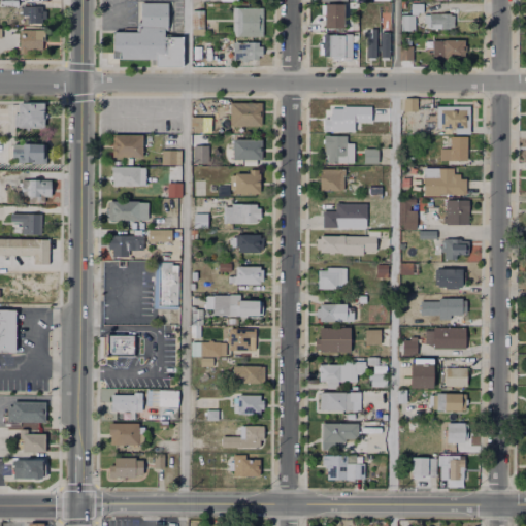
[(12,0),(12,8),(1,8),(1,0),(12,0)]
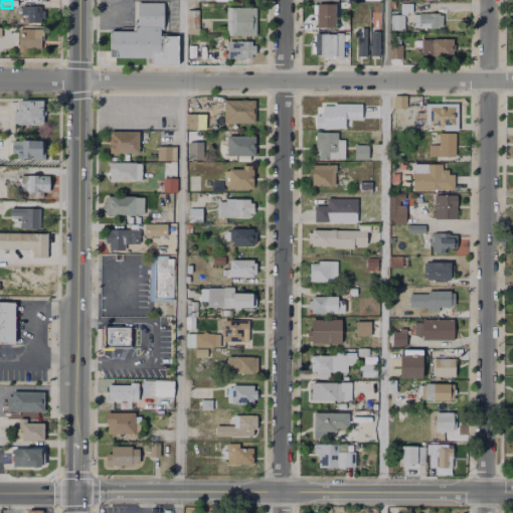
[(163,4),(163,30),(160,31),(160,36),(177,36),(178,64),(147,64),(147,58),(109,58),(110,32),(137,32),(137,3),(163,4)]
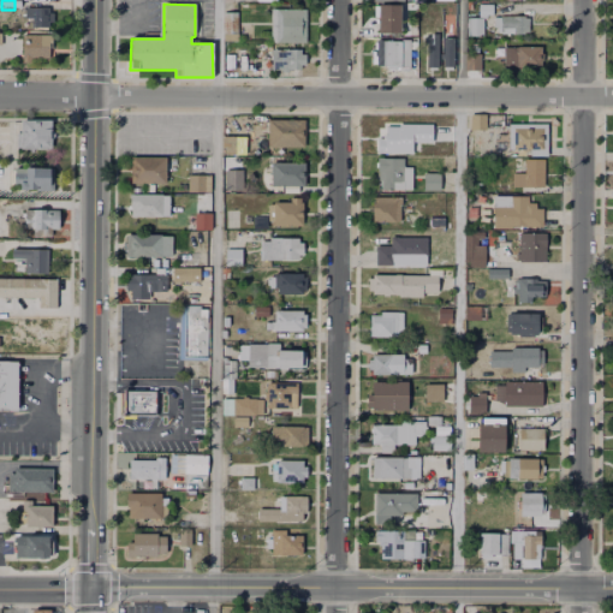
[(48,9),(48,25),(33,25),(33,9),(48,9)]
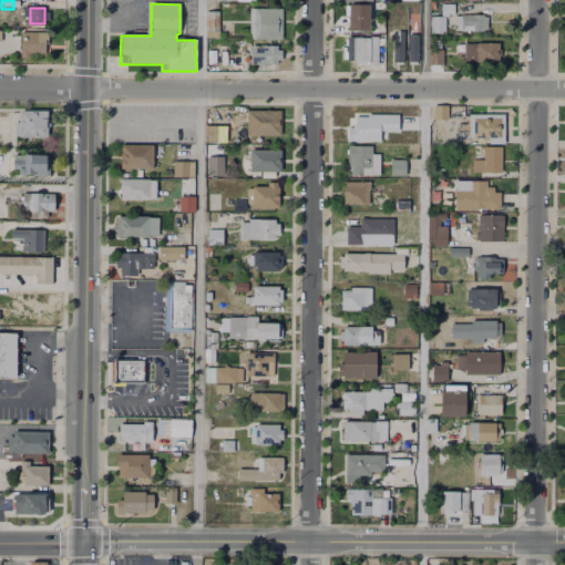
[(351,8),(371,8),(371,32),(351,32),(351,8)]
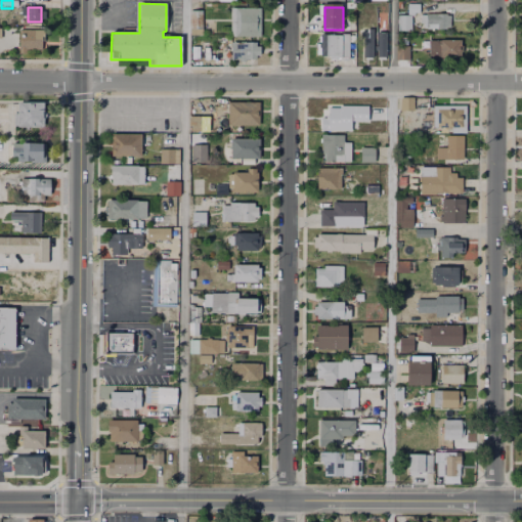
[(232,10),(263,10),(263,38),(232,39),(232,10)]
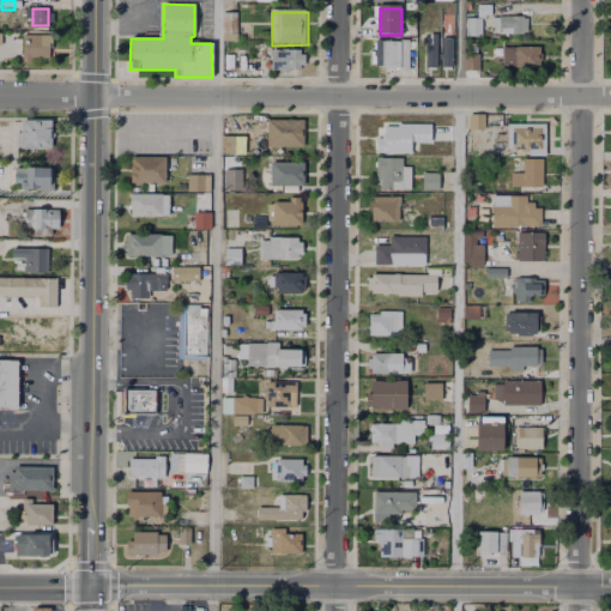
[(237,13),(237,34),(223,34),(223,13),(237,13)]
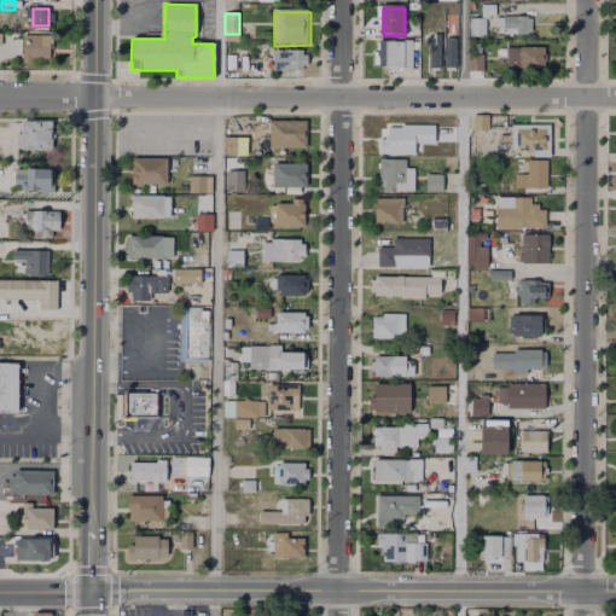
[(528,17),(533,18),(533,34),(503,34),(503,28),(498,28),(498,17),(528,17)]
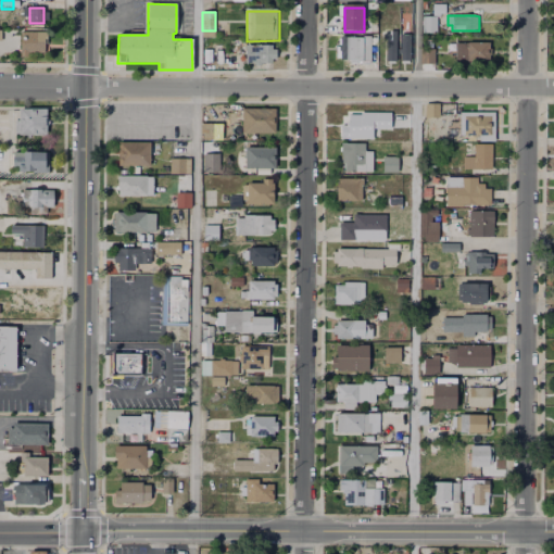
[(438,33),(424,33),(424,17),(438,16),(438,33)]
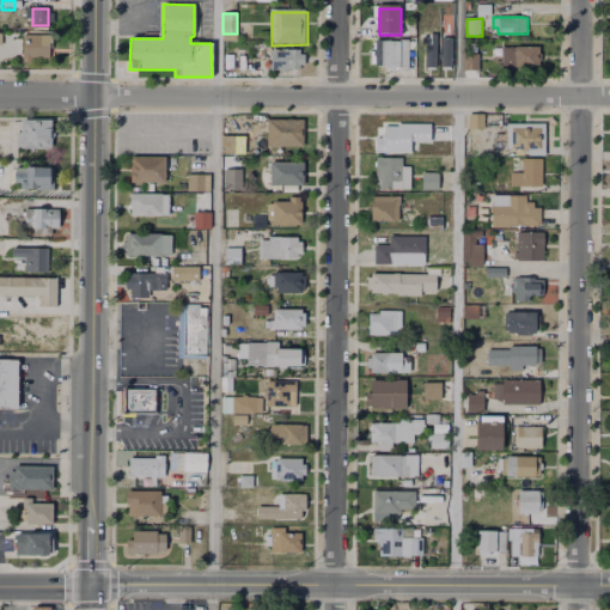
[(438,34),(437,67),(426,67),(427,42),(422,42),(422,36),(431,36),(431,34),(438,34)]
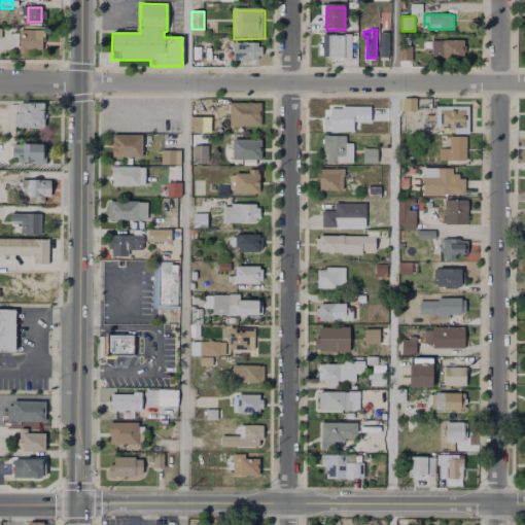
[(0,30),(18,30),(18,53),(0,51),(0,30)]
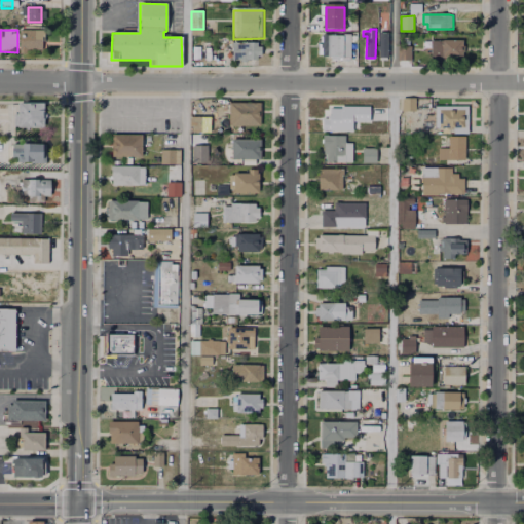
[(42,30),(42,49),(27,49),(27,53),(17,52),(17,30),(42,30)]
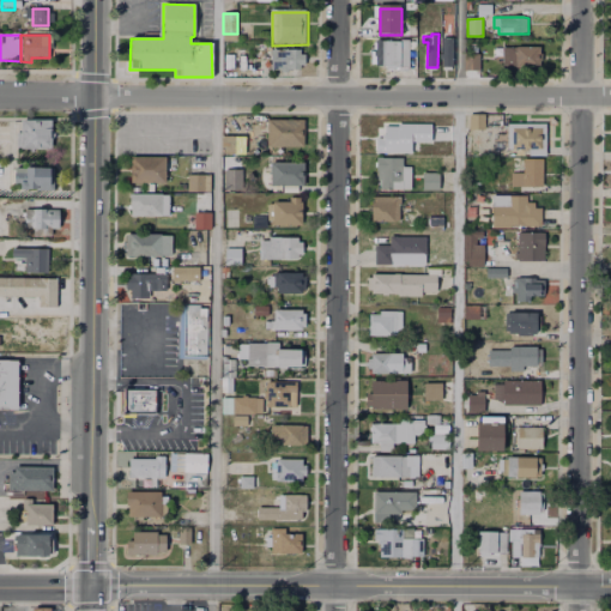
[(453,37),(453,70),(443,70),(443,37),(453,37)]
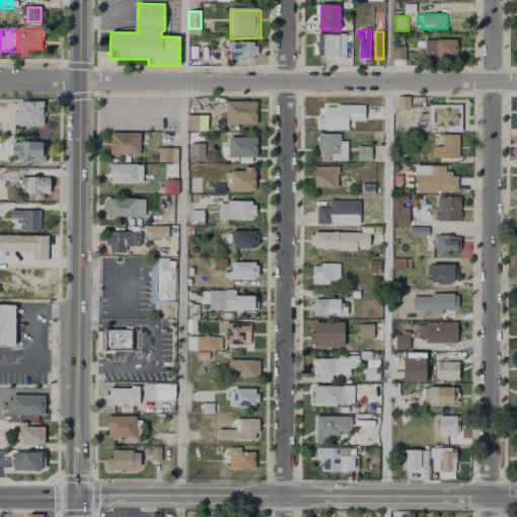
[(347,35),(346,57),(318,57),(318,54),(315,54),(315,43),(318,43),(318,34),(347,35)]
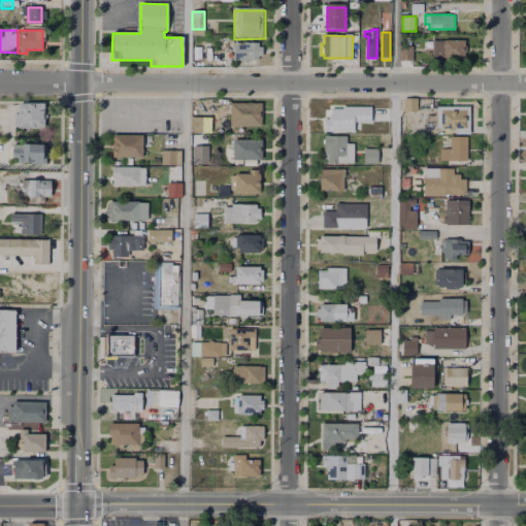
[(464,40),(464,57),(434,57),(434,40),(464,40)]
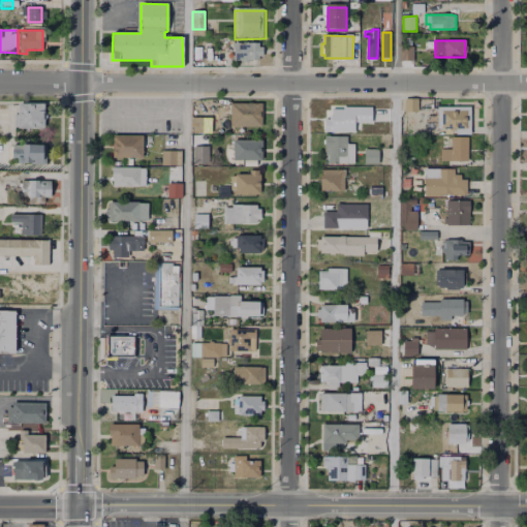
[(262,47),(262,57),(259,57),(259,60),(235,60),(235,42),(259,42),(259,47),(262,47)]
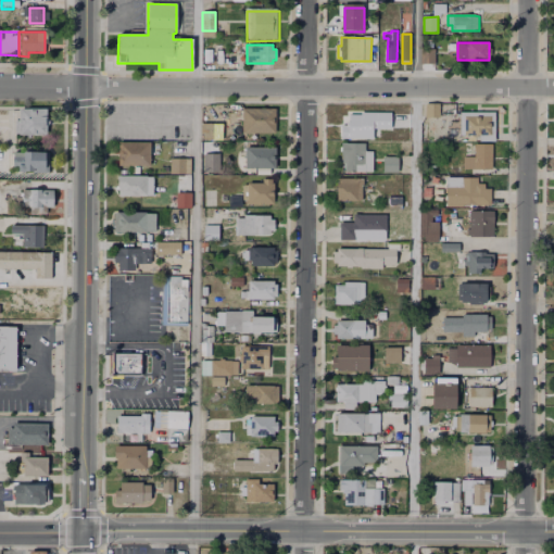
[(436,49),(436,63),(423,63),(423,49),(436,49)]
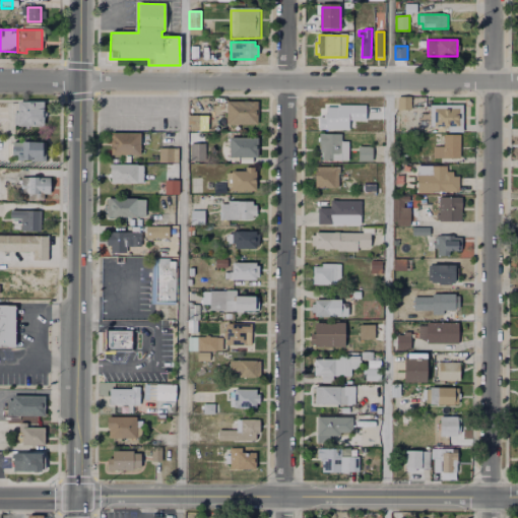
[(411,96),(411,109),(399,109),(399,96),(411,96)]
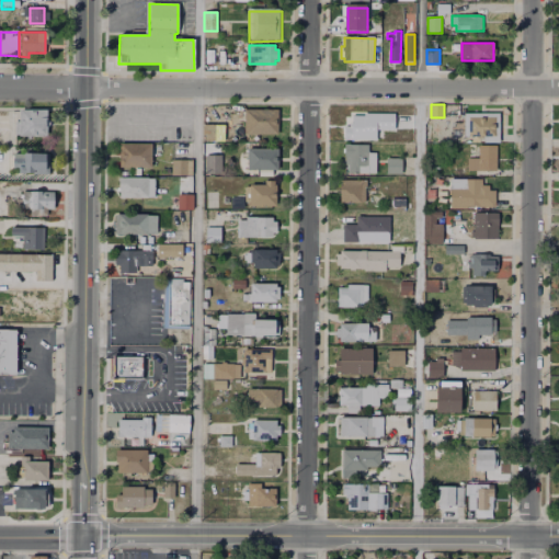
[(278,109),(277,134),(244,134),(244,109),(278,109)]
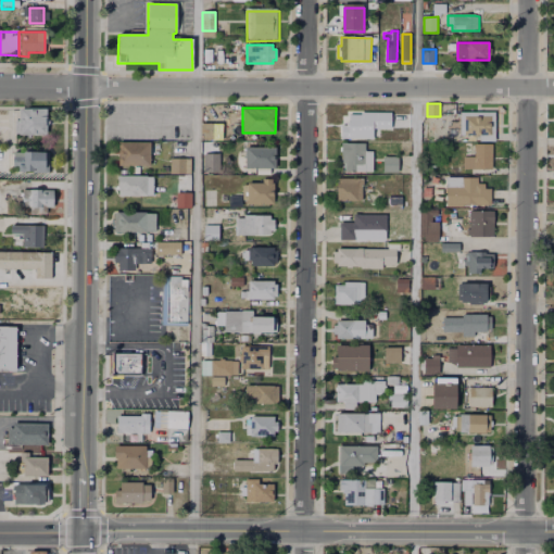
[(20,110),(47,109),(47,136),(19,136),(19,134),(14,134),(14,121),(19,121),(20,110)]
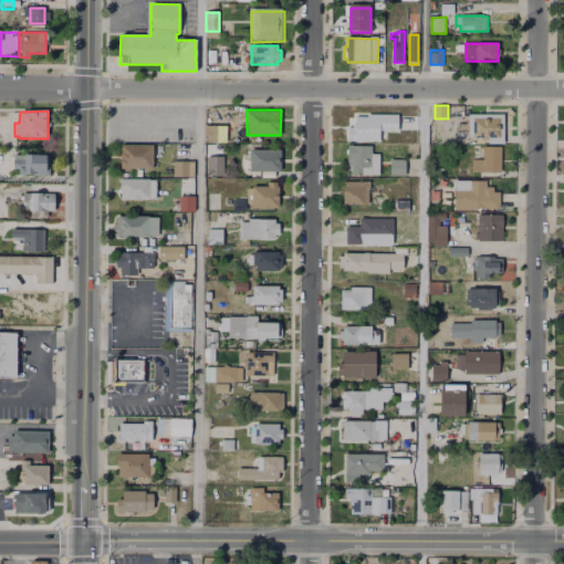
[(504,114),(504,143),(489,143),(489,137),(469,136),(469,113),(504,114)]
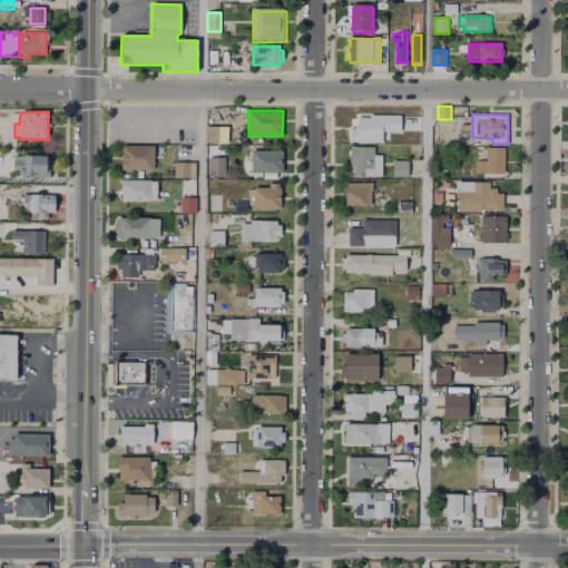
[(420,117),(420,133),(385,133),(385,144),(351,144),(351,130),(358,130),(358,117),(420,117)]
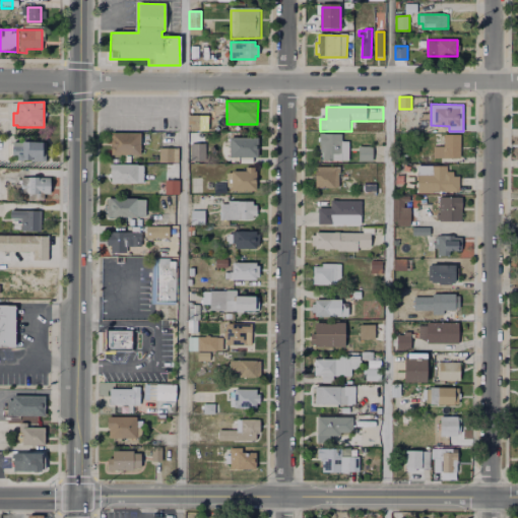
[(208,116),(208,127),(188,127),(188,115),(208,116)]
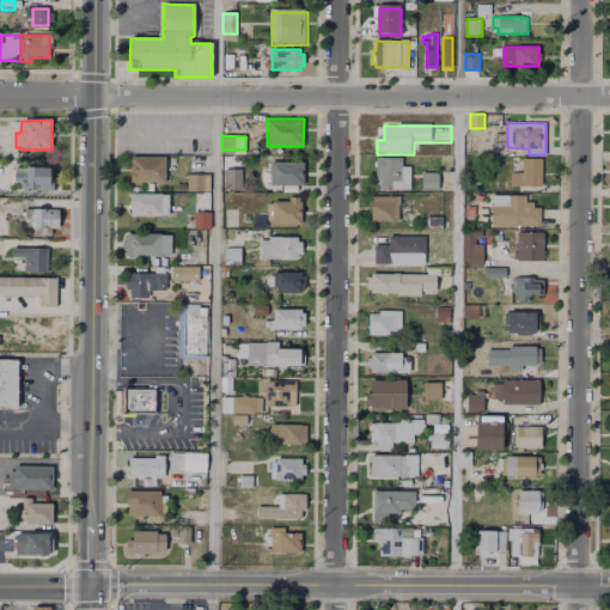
[(165,156),(165,181),(129,181),(129,156),(165,156)]
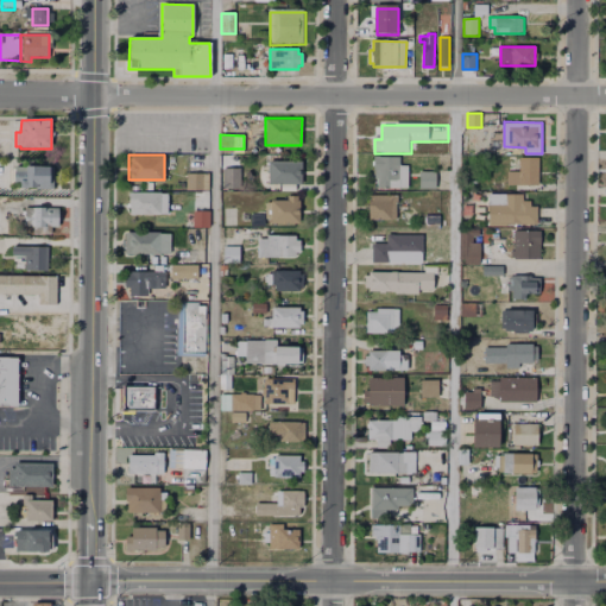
[(409,165),(409,187),(378,187),(378,177),(376,177),(376,169),(374,156),(398,156),(398,165),(409,165)]
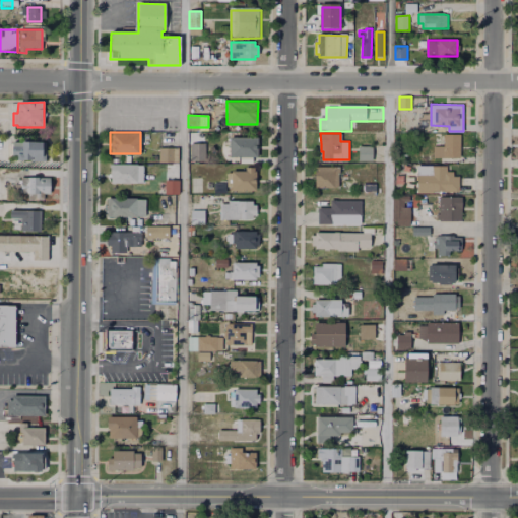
[(461,135),(460,157),(434,157),(434,146),(445,146),(445,135),(461,135)]
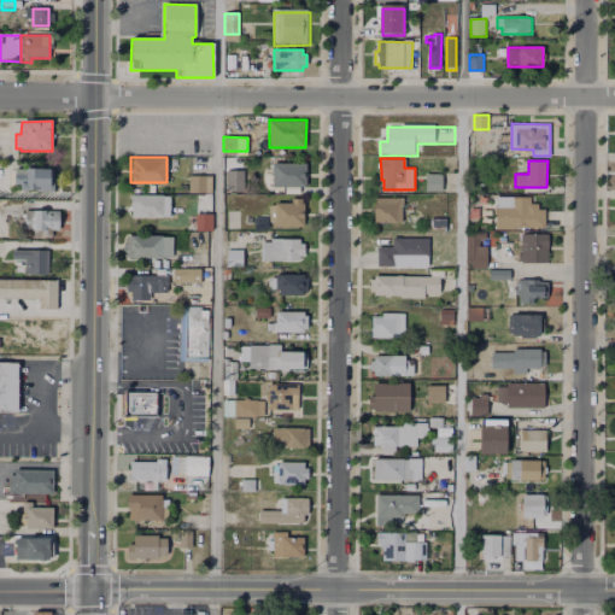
[(306,163),(306,186),(271,186),(273,163),(306,163)]
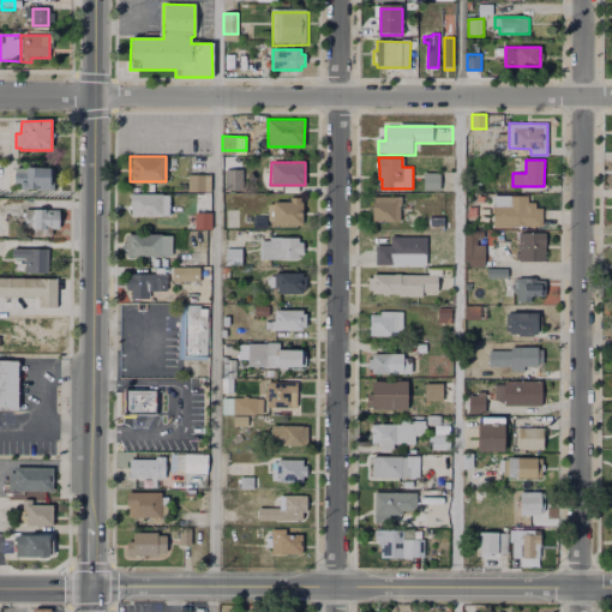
[(55,171),(55,193),(23,192),(23,189),(16,187),(17,171),(55,171)]
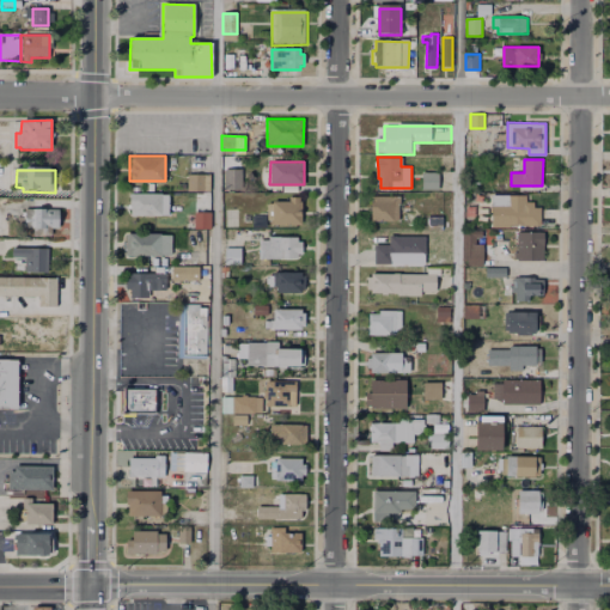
[(242,171),(225,171),(225,191),(243,191),(242,171)]
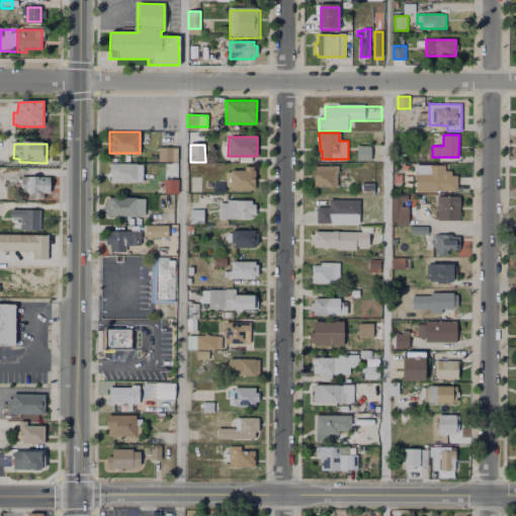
[(370,147),(370,160),(357,160),(358,147),(370,147)]
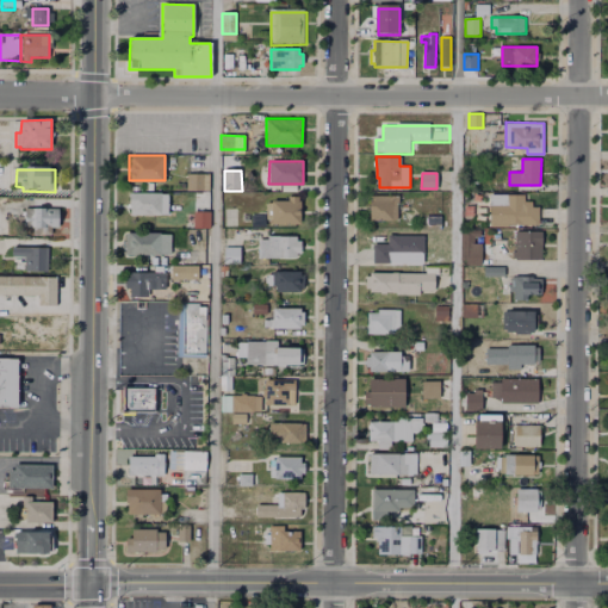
[(209,174),(209,190),(187,190),(187,174),(209,174)]
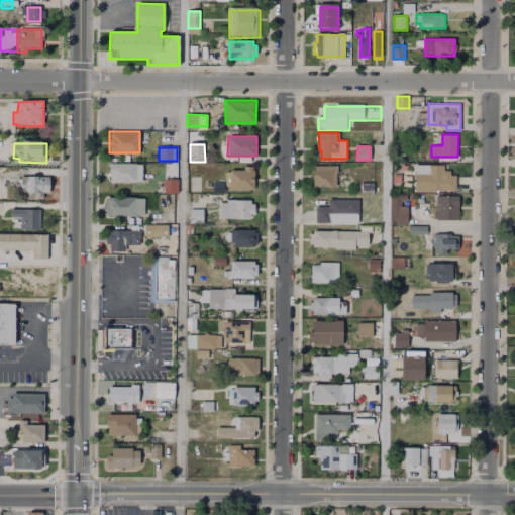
[(141,165),(141,182),(109,181),(110,173),(108,163),(135,163),(141,165)]
